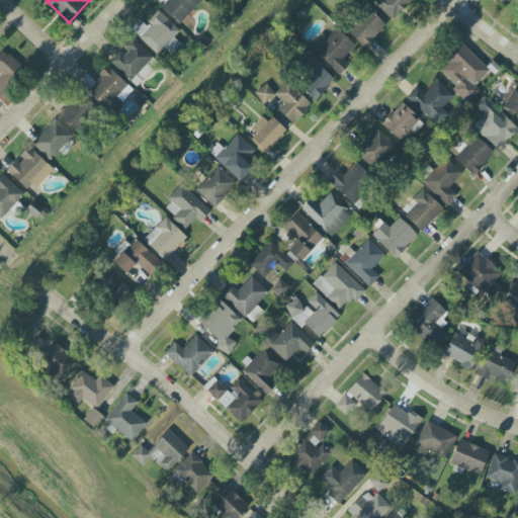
[(201,1),(200,0),(168,0),(161,8),(179,24),(201,1)]
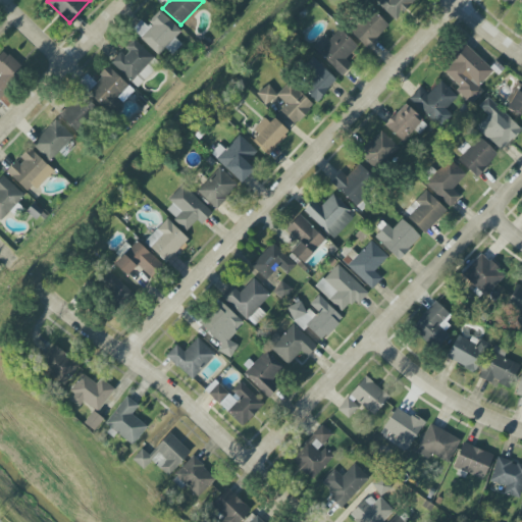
[(412,0),(376,0),(375,2),(395,20),(412,0)]
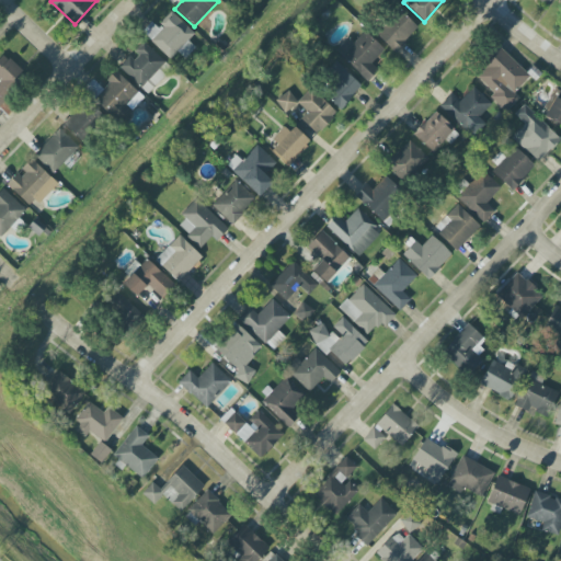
[(418,30),(400,10),(376,34),(393,52),(418,30)]
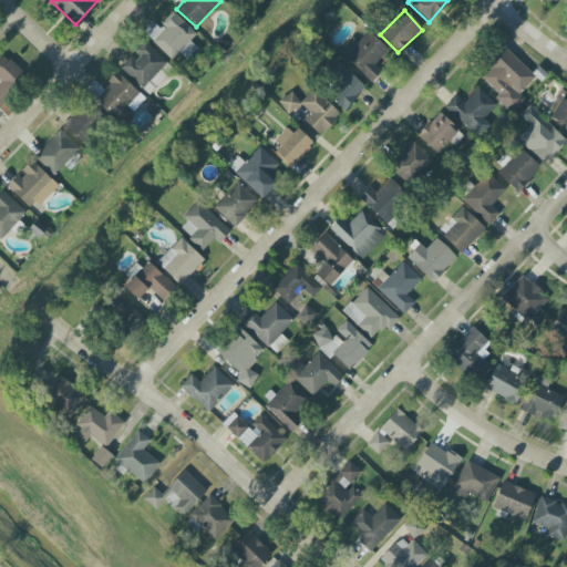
[(197,34),(173,12),(158,27),(154,22),(143,32),(172,61),(197,34)]
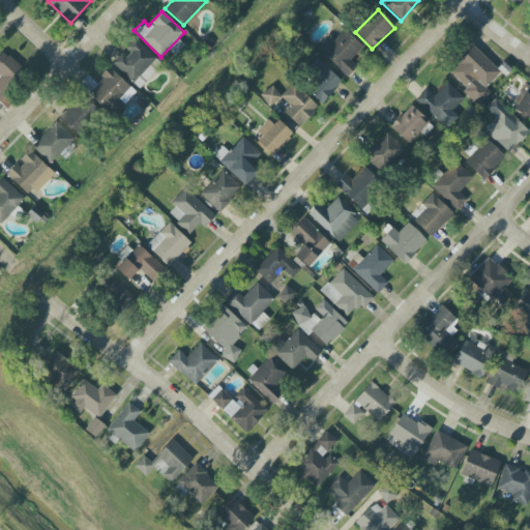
[(347,78),(357,67),(350,60),(362,48),(345,30),(334,40),(329,36),(317,48),(347,78)]
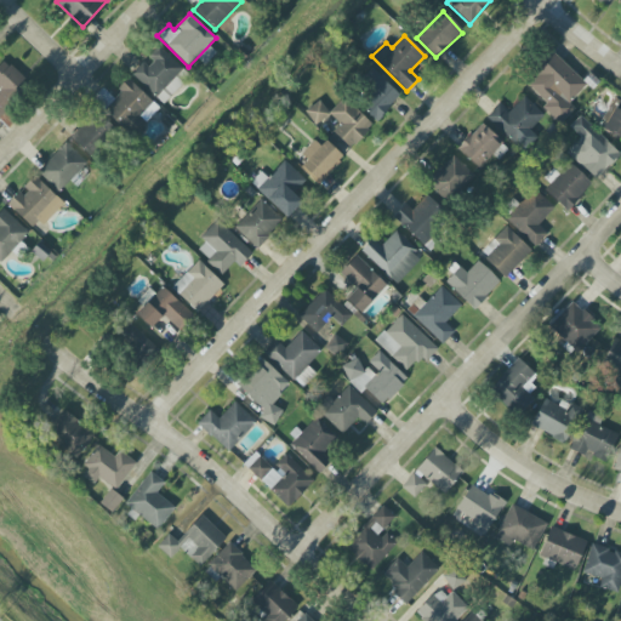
[(186,81),(180,75),(184,70),(158,46),(146,60),(131,75),(164,104),(186,81)]
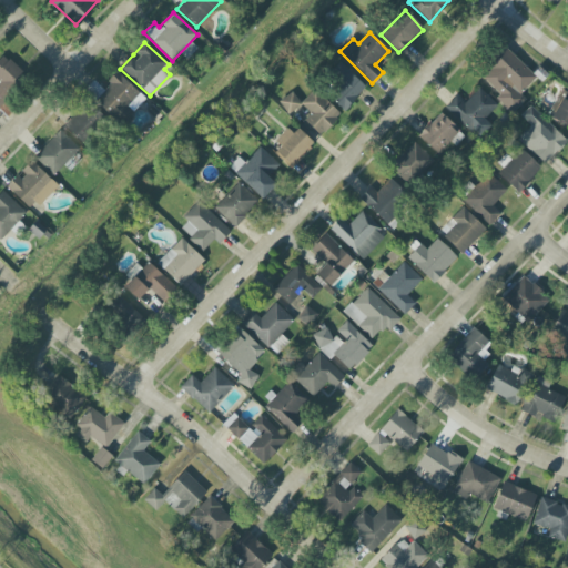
[(536,78),(506,49),(480,77),(500,95),(497,100),(513,114),(526,99),(520,94),(536,78)]
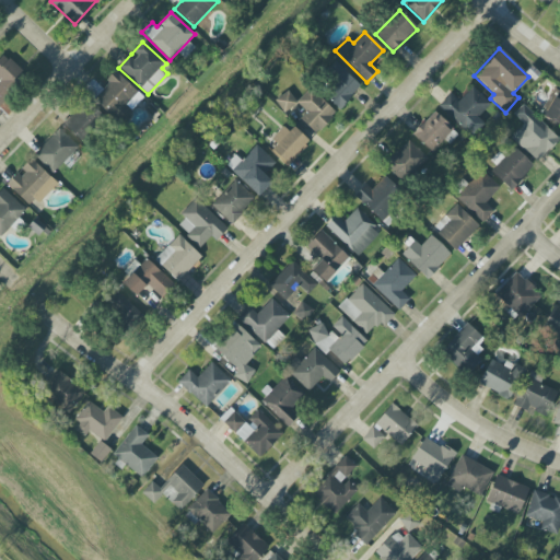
[(0,105),(27,76),(3,55),(0,58),(0,105)]
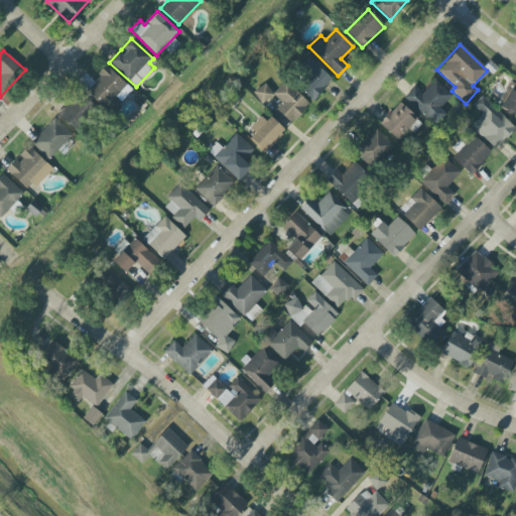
[(334,80),(309,57),(291,77),(314,99),(334,80)]
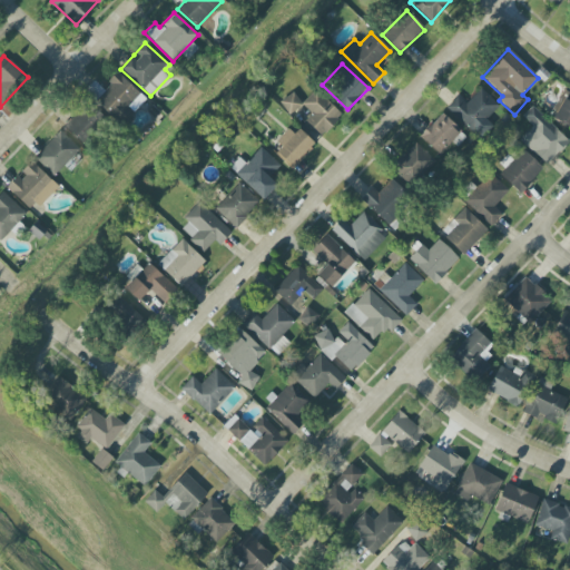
[(95,81),(85,91),(121,127),(147,100),(119,74),(104,89),(95,81)]
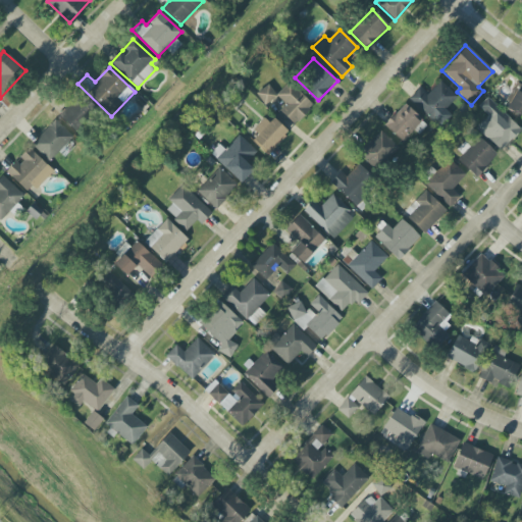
[(285,105),(279,111),(293,125),(313,106),(291,82),(276,95),(285,105)]
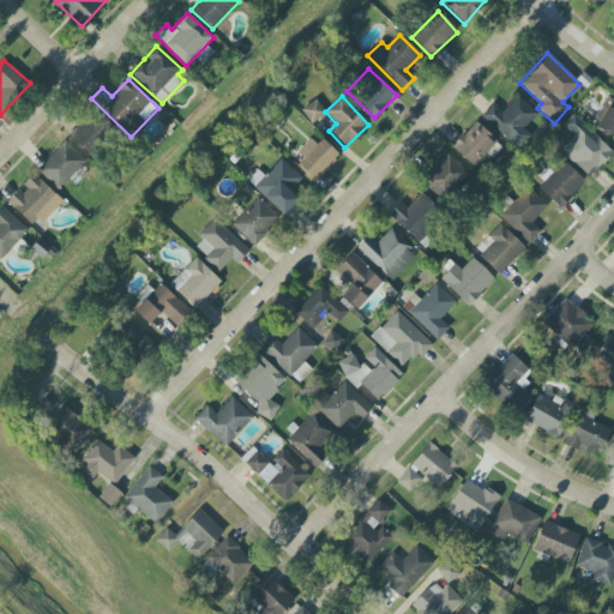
[(503,112),(493,103),(481,116),(517,150),(530,136),(524,130),(539,114),(518,96),(503,112)]
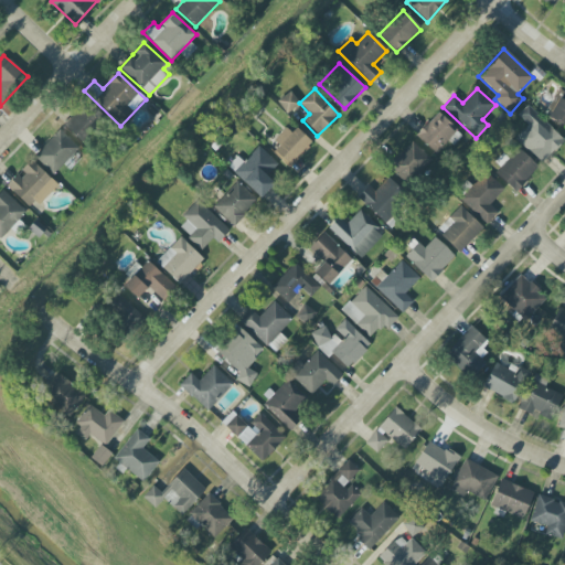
[(287,114),(300,104),(291,92),(278,102),(287,114)]
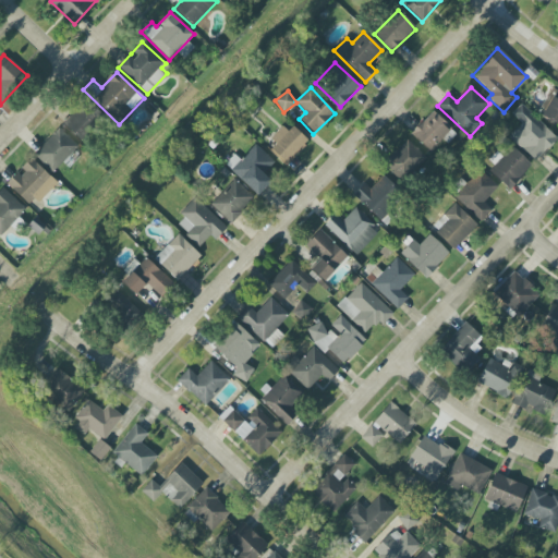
[(557,91),(556,91),(542,117),(557,124),(557,91)]
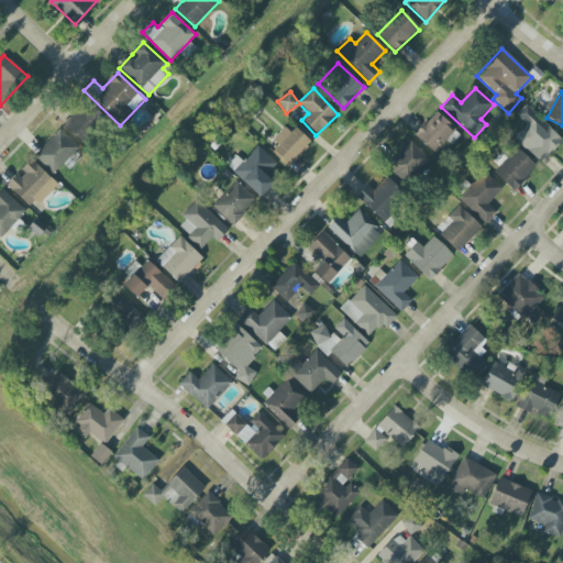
[(73,120),(90,139),(109,122),(91,103),(73,120)]
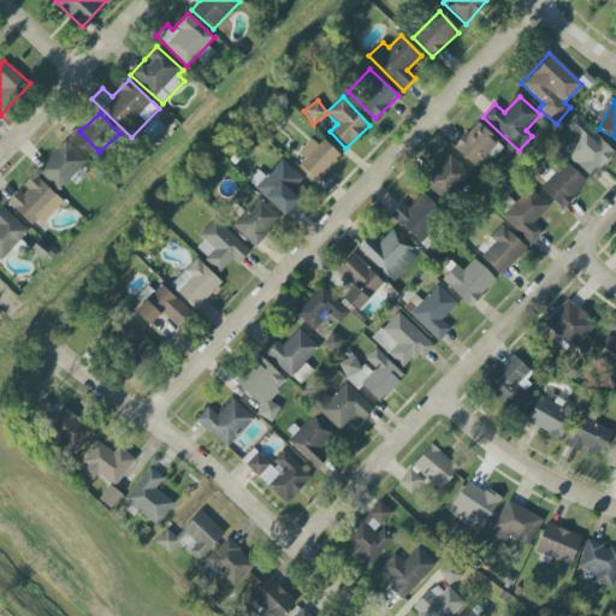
[(591,178),(615,153),(575,116),(566,126),(576,136),(562,152),(591,178)]
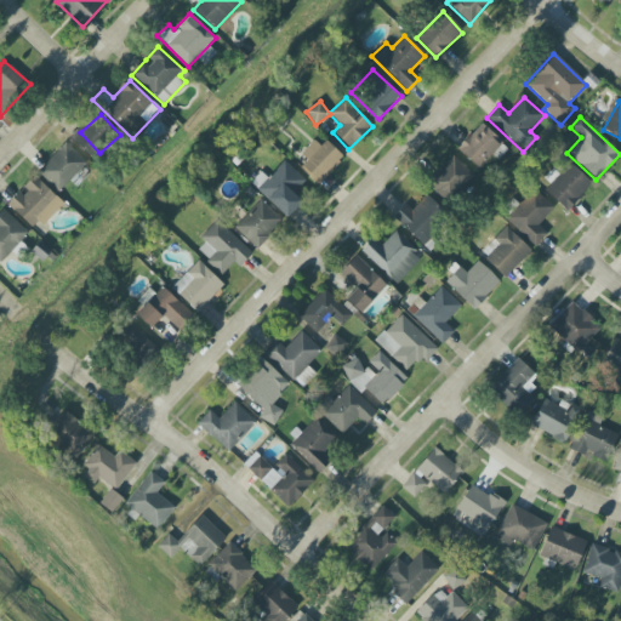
[(459,148),(478,169),(503,144),(484,124),(459,148)]
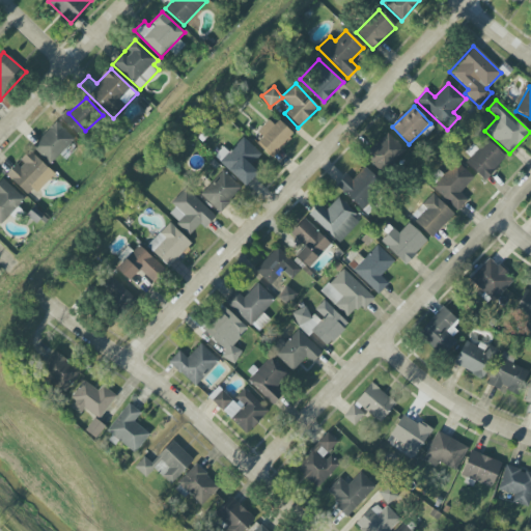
[(294,135),(275,117),(259,134),(262,137),(256,144),(272,158),(294,135)]
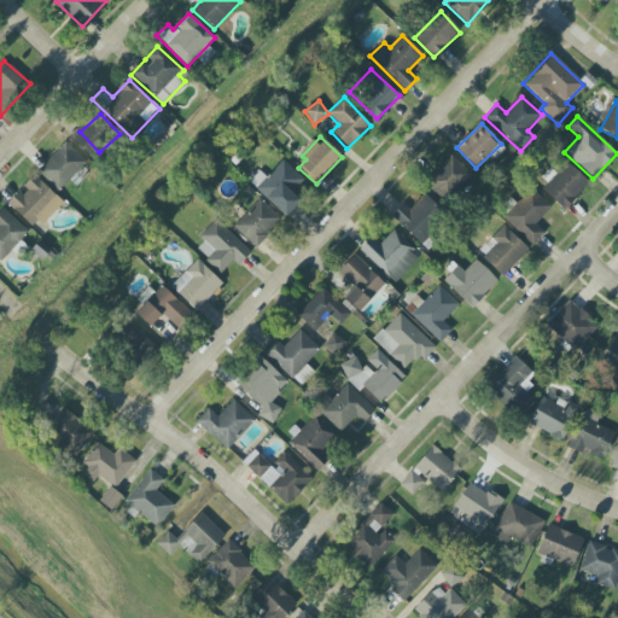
[(38,172),(59,192),(86,162),(64,143),(38,172)]
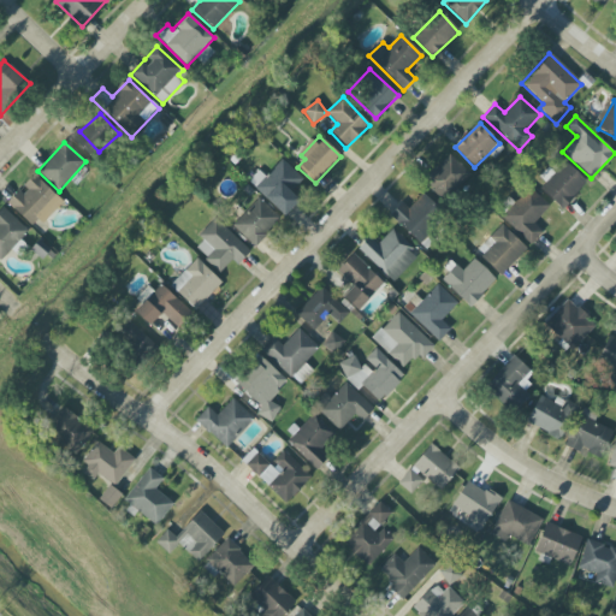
[(471,173),(449,154),(424,181),(445,200),(471,173)]
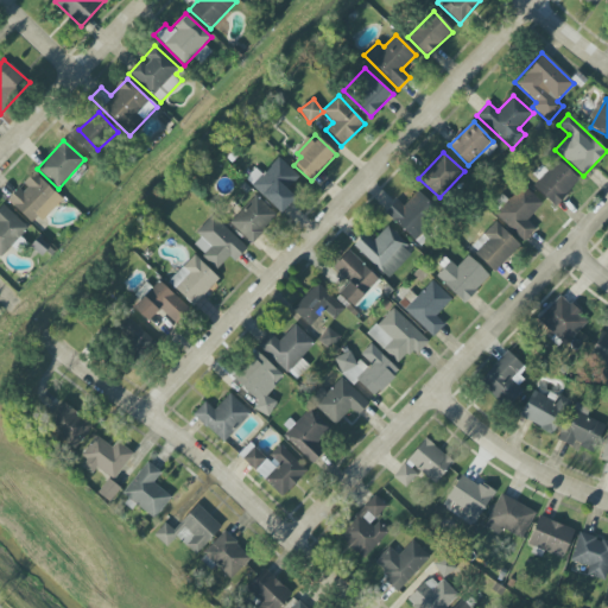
[(261,175),(255,169),(246,181),(280,214),(296,198),(286,190),(299,177),(278,158),(261,175)]
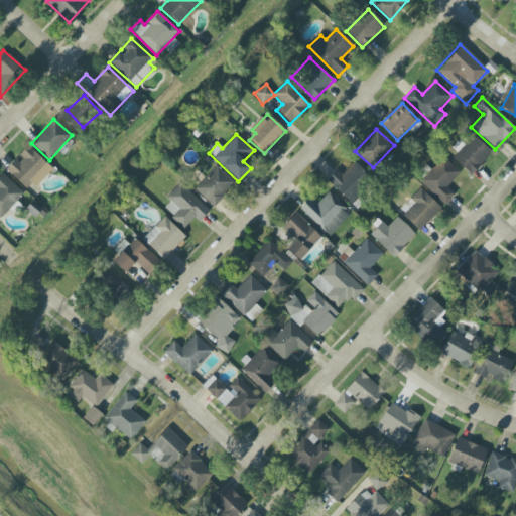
[(462,142),(449,155),(471,175),(492,153),(474,135),(465,144),(462,142)]
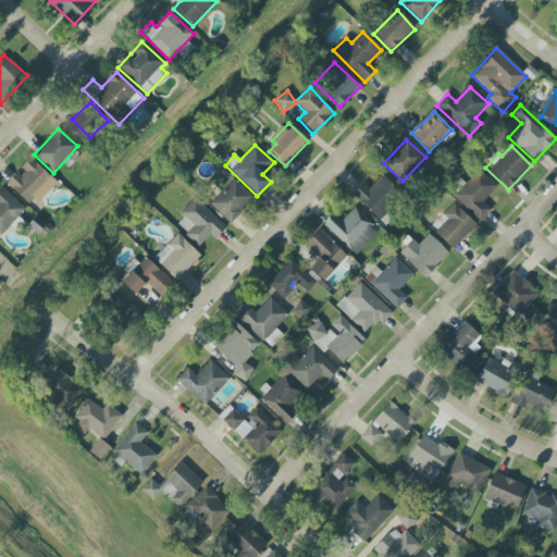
[(35,199),(39,203),(58,183),(31,158),(7,184),(29,205),(35,199)]
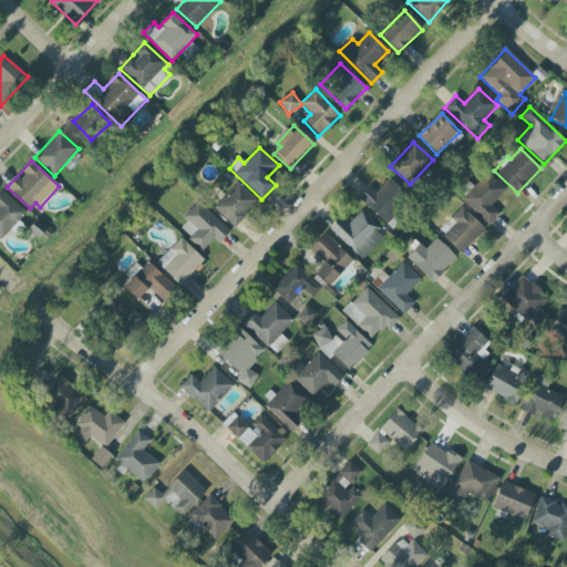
[(506,191),(488,173),(462,198),(487,226),(500,214),(491,205),(506,191)]
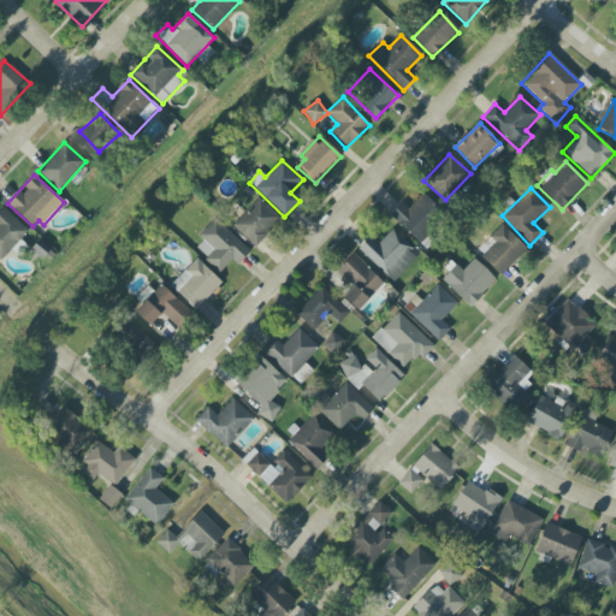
[(409,208),(402,202),(390,215),(419,243),(446,213),(424,193),(409,208)]
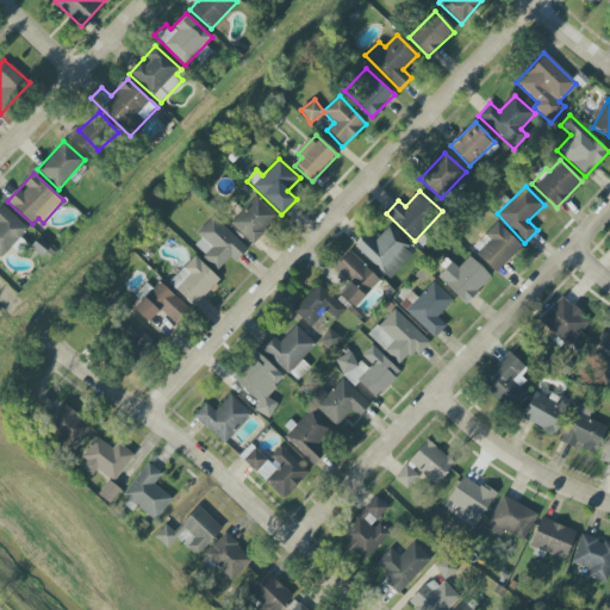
[(253,244),(279,217),(256,197),(230,223),(253,244)]
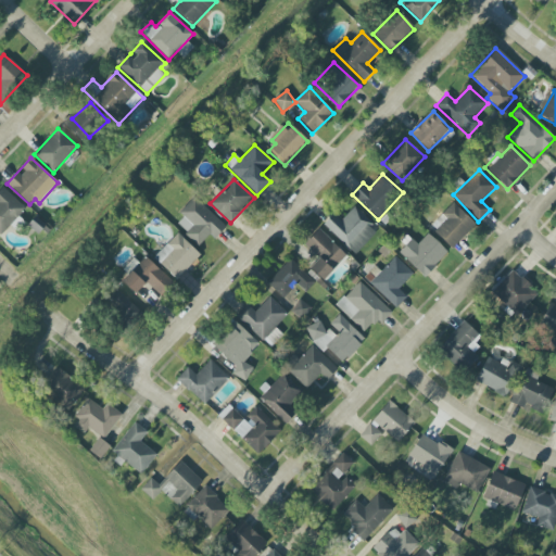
[(26,209),(2,187),(0,189),(0,235),(1,236),(26,209)]
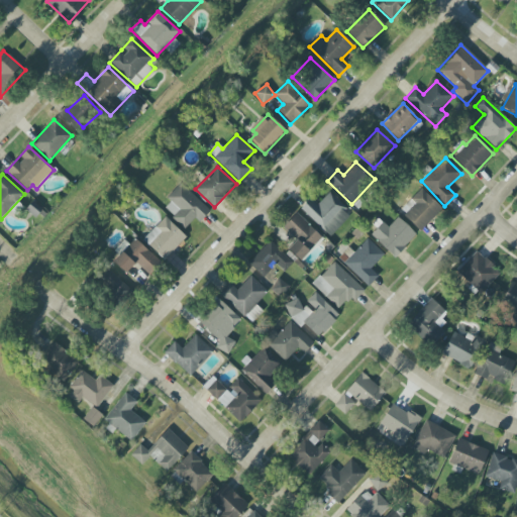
[(161,206),(185,229),(195,219),(199,223),(210,211),(182,185),(161,206)]
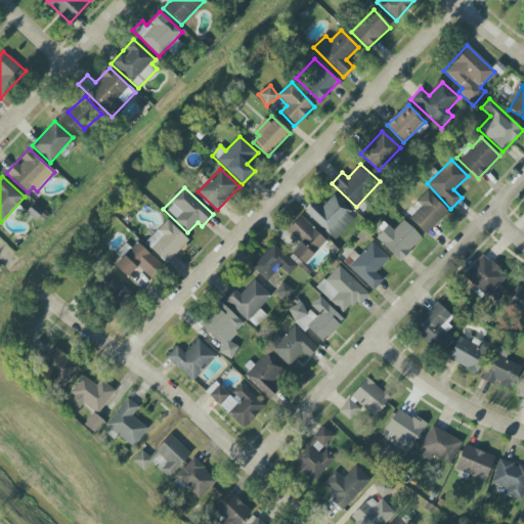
[(426,234),(448,212),(428,191),(405,213),(426,234)]
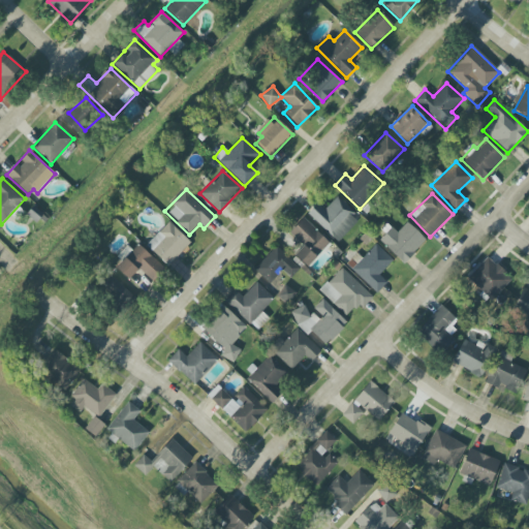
[(317,204),(308,214),(338,242),(361,218),(338,196),(324,211),(317,204)]
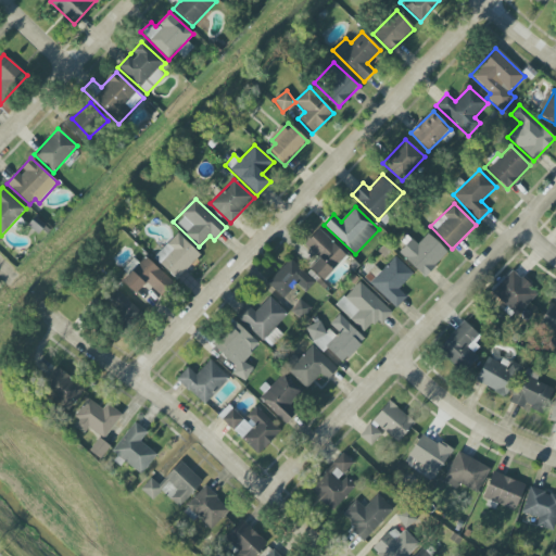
[(304,244),(318,258),(310,268),(323,280),(346,255),(319,229),(304,244)]
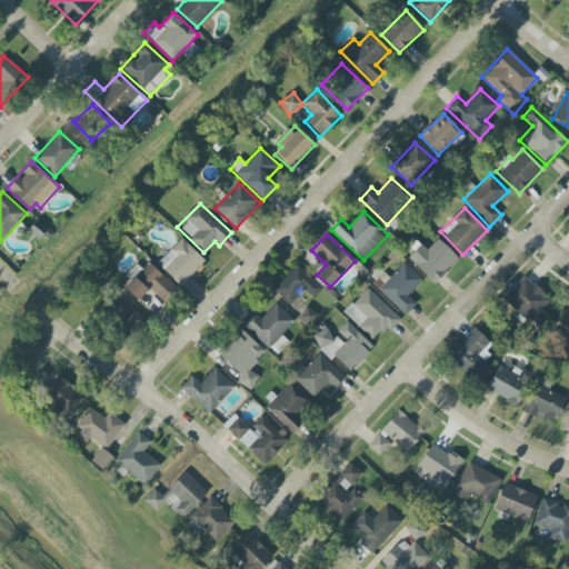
[(205,261),(182,238),(157,263),(180,287),(205,261)]
